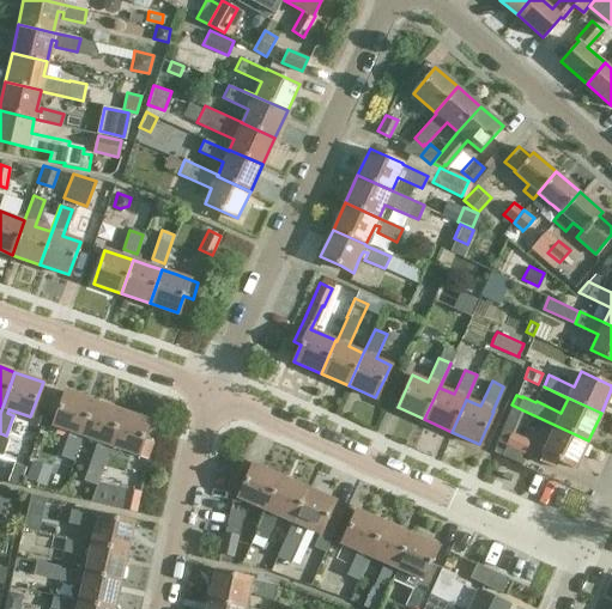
[(60,455),(72,460),(94,400),(65,390),(53,425),(73,432),(72,436),(67,434),(60,455)]
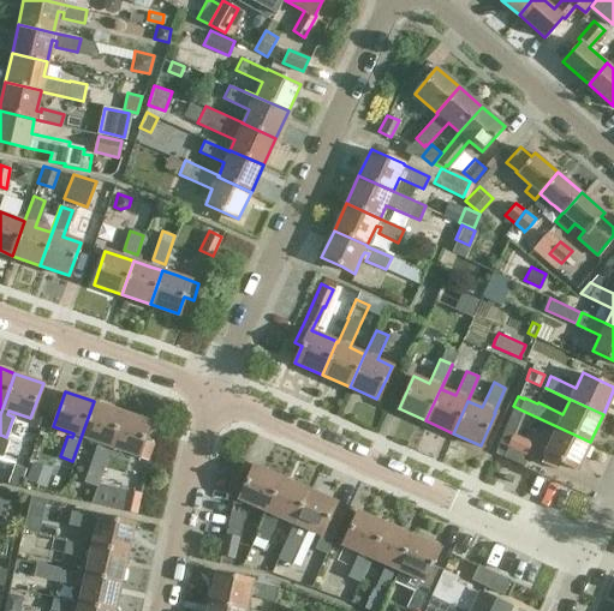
[(121,412),(94,401),(72,461),(73,461),(82,437),(101,443),(100,448),(96,447),(89,467),(84,480),(97,485),(103,469),(101,468),(109,445),(121,412)]
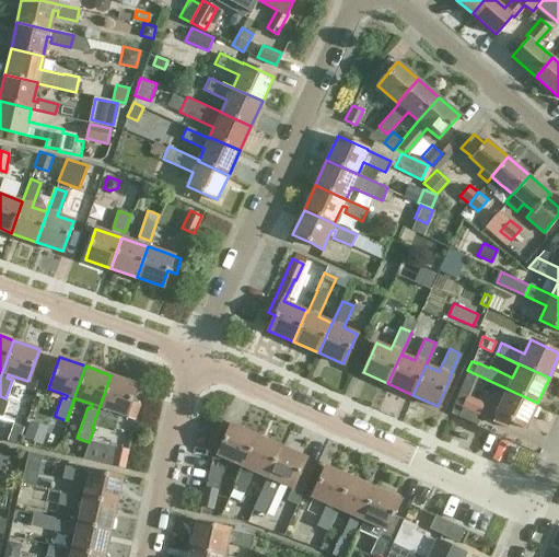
[(476,374),(467,370),(453,403),(459,405),(477,413),(482,401),(468,394),(476,374)]
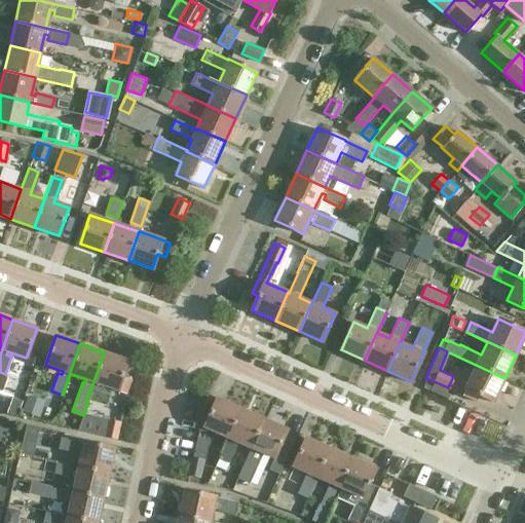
[(94,381),(126,393),(130,378),(123,375),(128,361),(104,352),(94,381)]
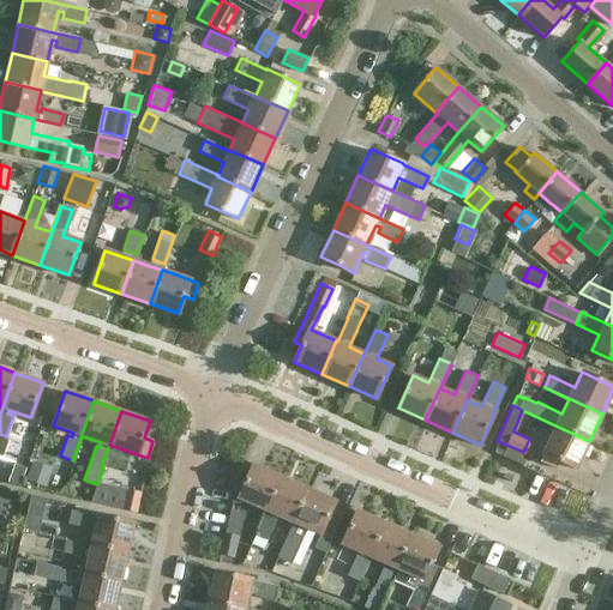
[(556,426),(550,438),(540,460),(557,467),(559,460),(576,467),(589,441),(556,426)]
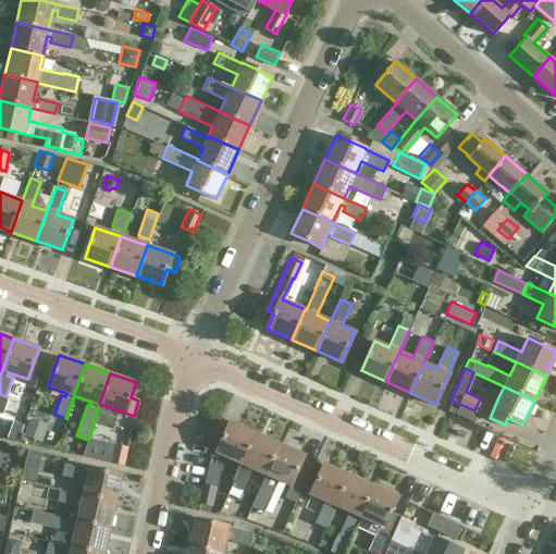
[(28,418),(23,434),(41,441),(47,423),(28,418)]
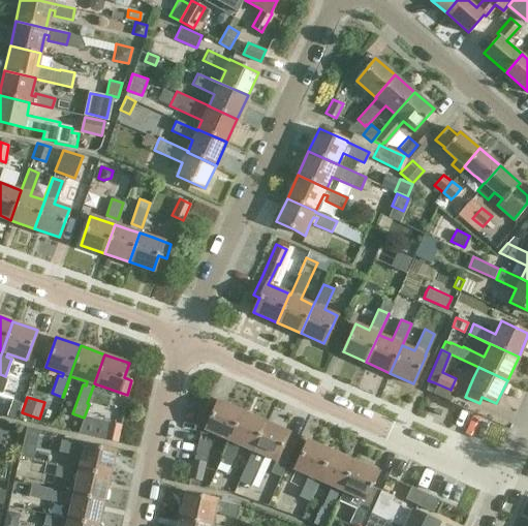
[(228,439),(242,410),(218,400),(211,414),(204,413),(199,432),(206,433),(207,430),(228,439)]
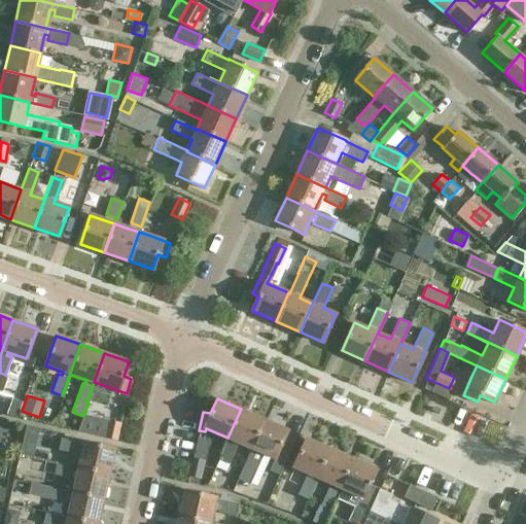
[(264,420),(241,409),(228,438),(224,445),(220,453),(217,459),(218,459),(215,466),(226,470),(230,462),(229,461),(236,446),(232,445),(234,440),(250,447),(241,469),(264,420)]
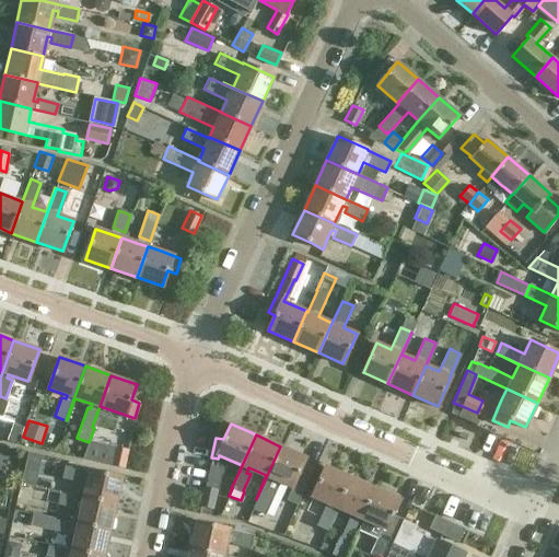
[(116,445),(112,464),(124,466),(128,449),(116,445)]
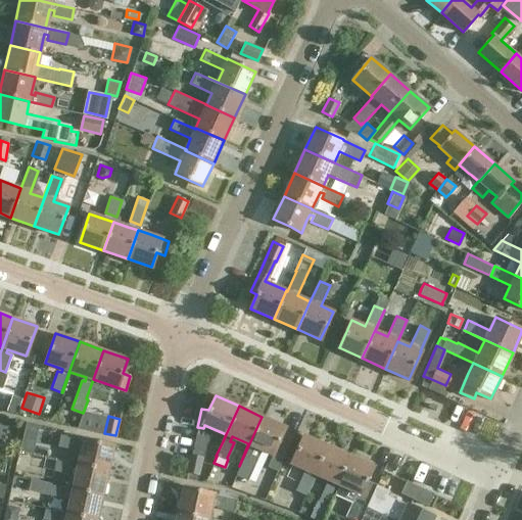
[(285,427),(262,417),(239,466),(248,470),(256,453),(252,452),(254,446),(272,455),(267,466),(277,470),(288,444),(279,440),(285,427)]
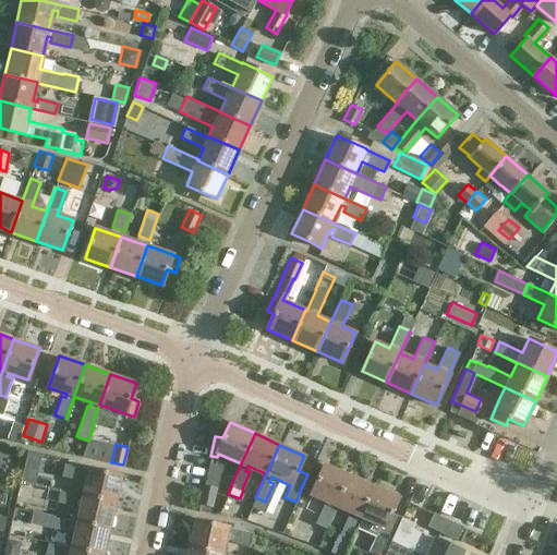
[(83,495),(116,502),(121,475),(89,468),(88,469),(64,463),(62,475),(86,480),(83,494),(83,495)]
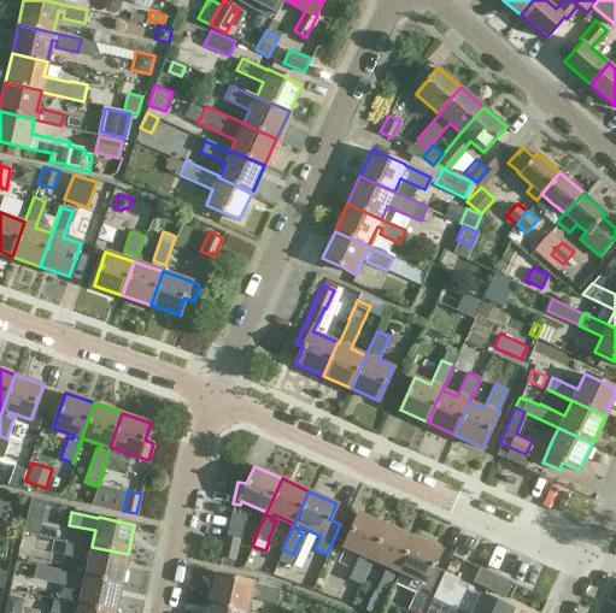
[(371,558),(386,525),(358,513),(344,546),(364,555),(362,560),(356,556),(347,577),(361,583),(371,559),(371,558)]
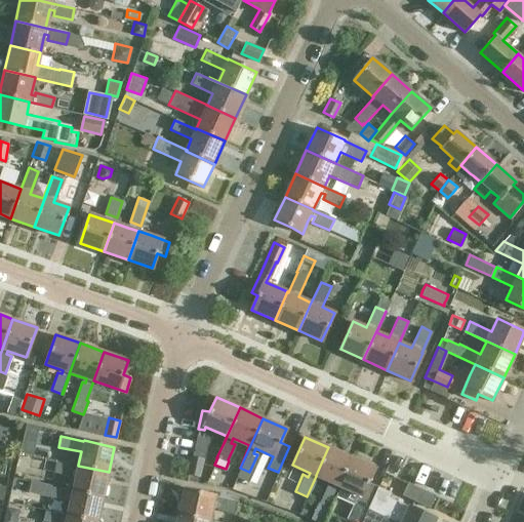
[(23,438),(18,452),(32,454),(36,441),(23,438)]
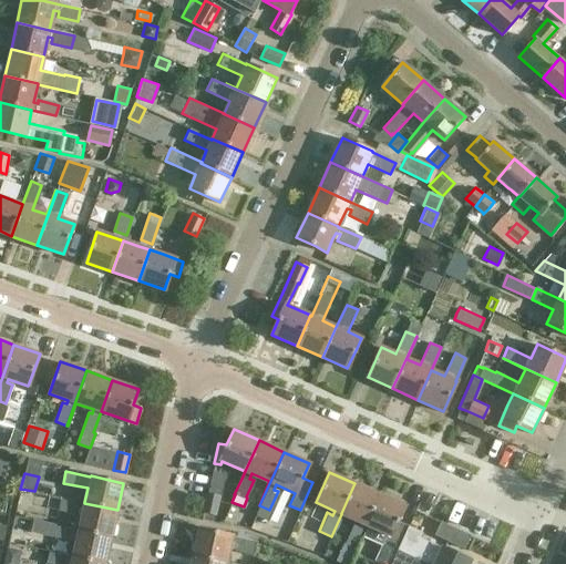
[(235,475),(230,485),(237,488),(242,479),(235,475)]
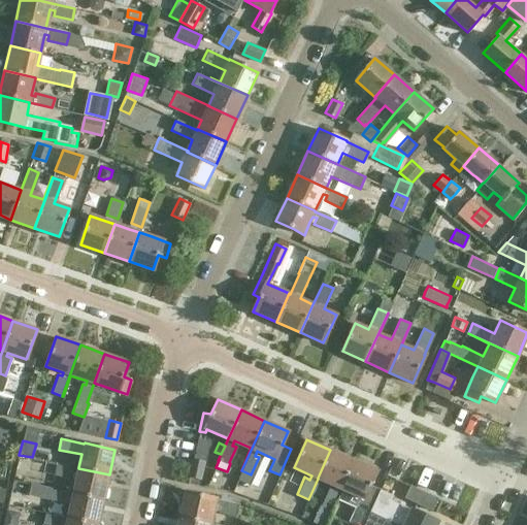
[(354,460),(330,450),(318,478),(318,479),(334,486),(332,490),(329,488),(317,515),(327,519),(340,488),(340,489),(354,460)]
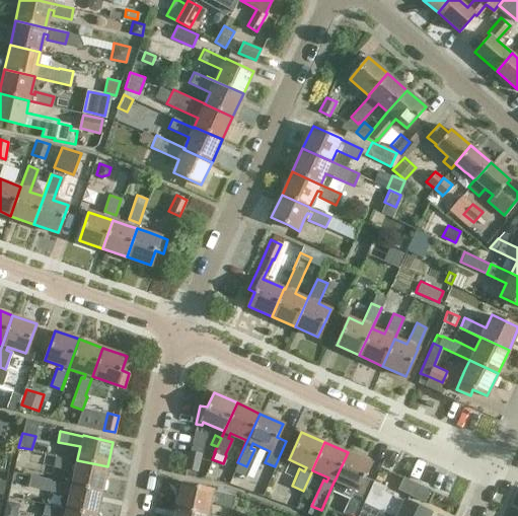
[(19,448),(16,460),(29,462),(31,451),(19,448)]
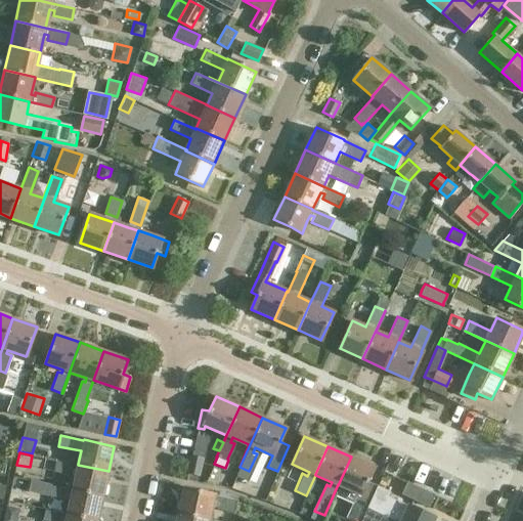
[(191,456),(187,472),(199,474),(202,458),(191,456)]
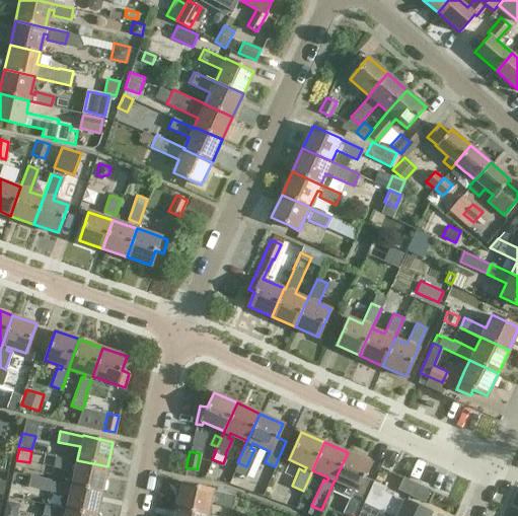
[(358,515),(364,503),(374,481),(364,476),(370,462),(348,452),(335,481),(353,489),(343,512),(346,514),(345,515),(358,515)]
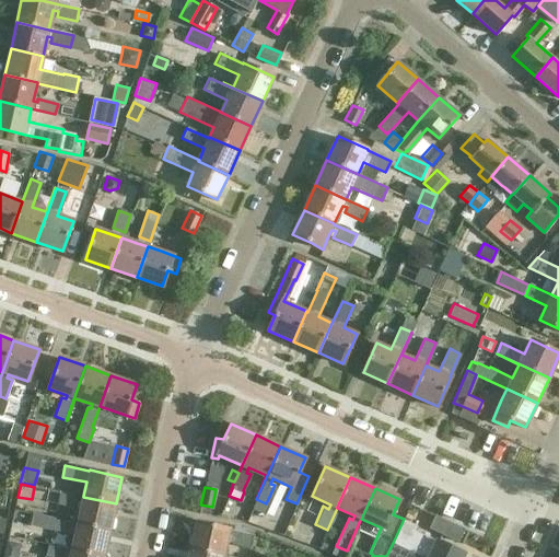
[(109,530),(116,503),(83,497),(83,496),(59,490),(57,503),(81,508),(78,522),(78,523),(109,530)]
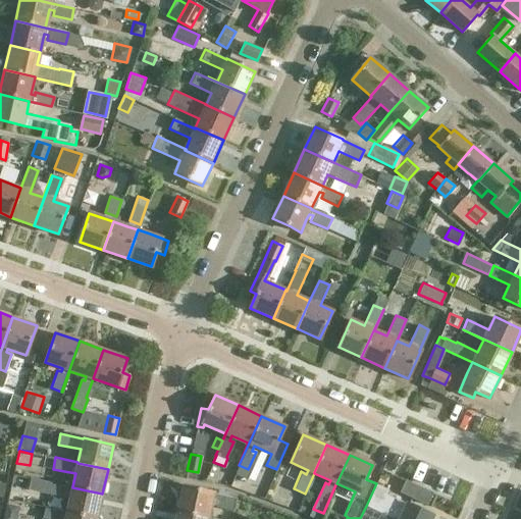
[(44,507),(97,518),(102,494),(72,487),(72,486),(30,477),(28,488),(69,498),(67,511),(45,506),(44,507)]
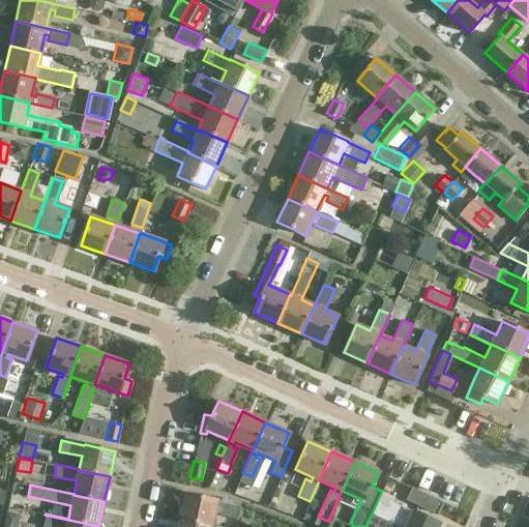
[(394,497),(382,491),(372,514),(401,526),(438,526),(440,523),(392,501),(394,497)]
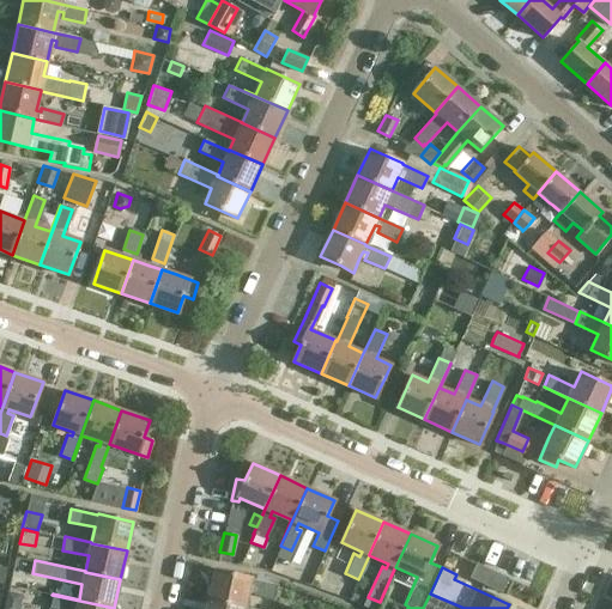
[(489,568),(482,583),(501,592),(508,578),(489,568)]
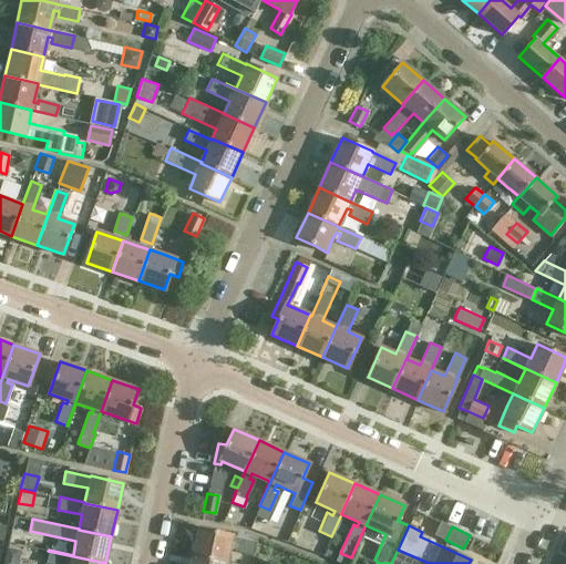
[(199,529),(193,555),(225,562),(229,542),(235,543),(234,550),(253,554),(255,542),(232,536),(232,535),(199,529)]
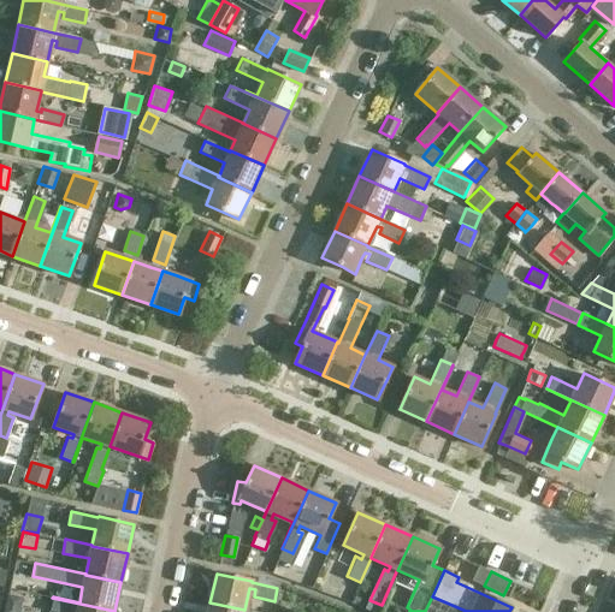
[(6,593),(1,611),(17,611),(22,596),(6,593)]
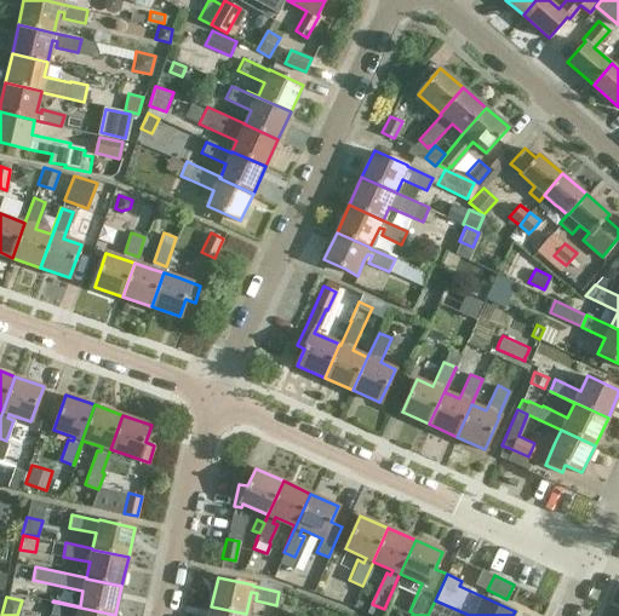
[(469,615),(435,600),(428,615),(469,615)]
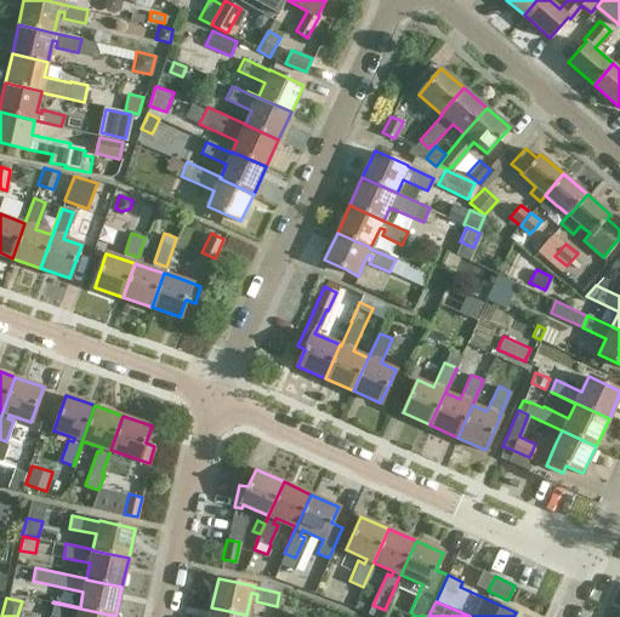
[(114,616),(115,616),(52,603),(50,615),(60,616),(114,616)]
